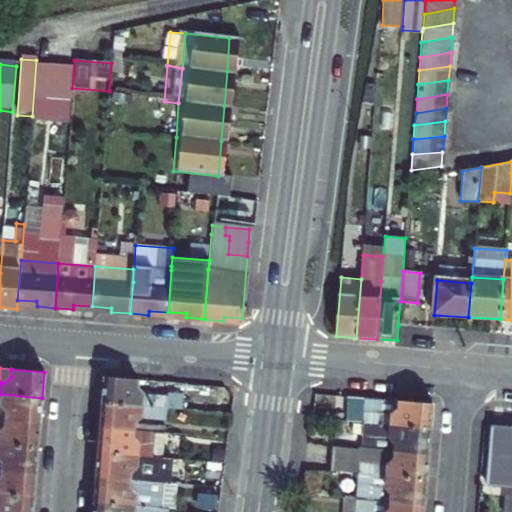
[(104,377),(102,404),(165,409),(183,411),(184,399),(142,395),(137,387),(138,380),(104,377)]
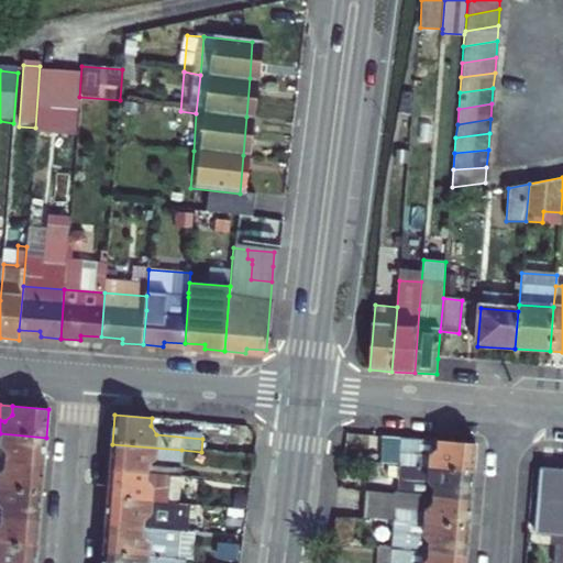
[(0,461),(44,465),(46,438),(0,433),(0,461)]
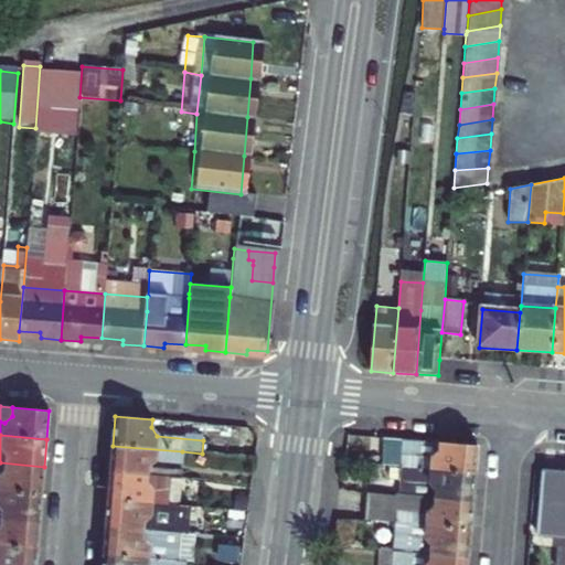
[(391,438),(390,454),(433,458),(441,450),(441,443),(391,438)]
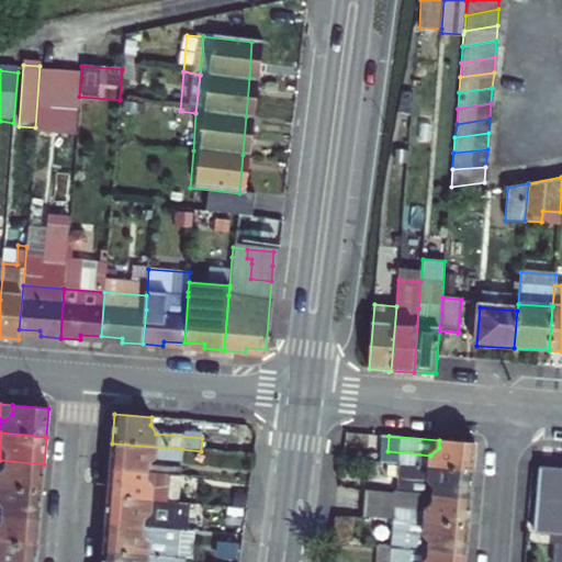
[(383,464),(401,467),(473,472),(475,442),(439,440),(439,448),(430,456),(388,451),(384,451),(383,464)]
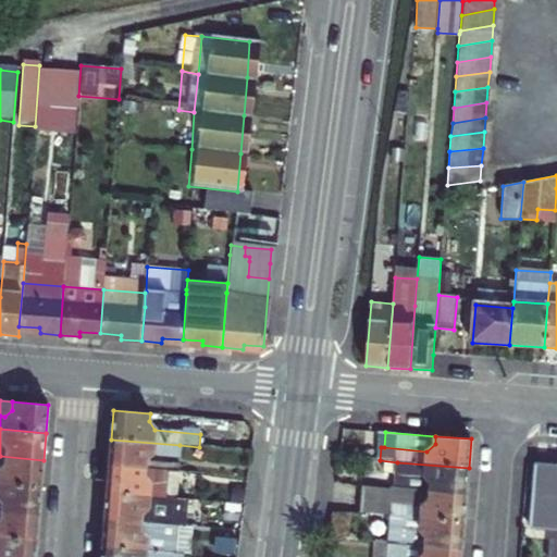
[(109,466),(146,469),(146,462),(156,455),(178,457),(180,445),(111,440),(109,466)]
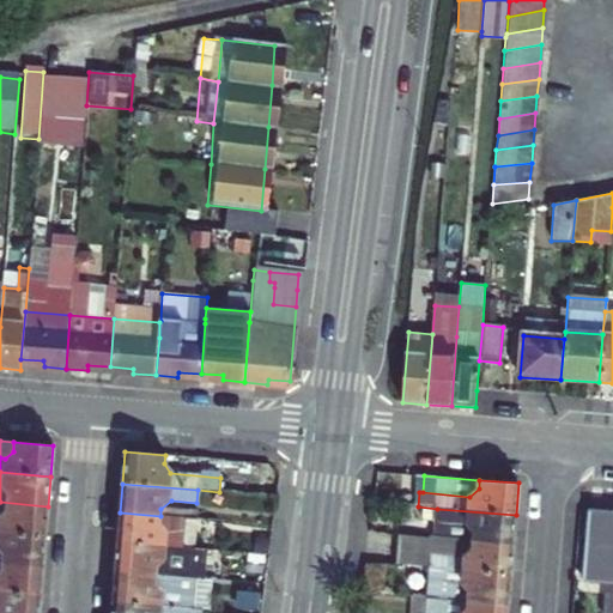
[(48,507),(0,502),(0,532),(46,535),(48,507)]
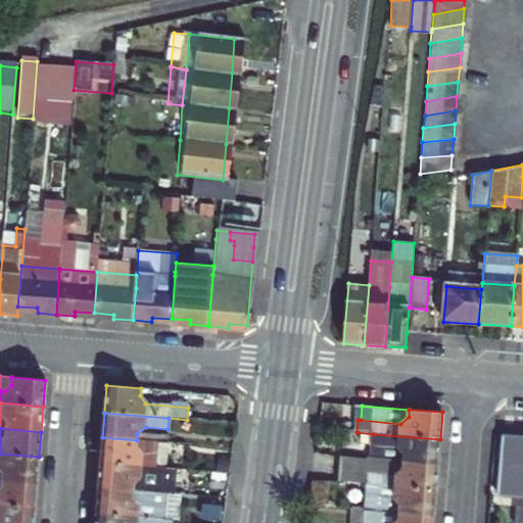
[(440,439),(373,434),(372,445),(399,447),(406,455),(405,461),(437,464),(440,439)]
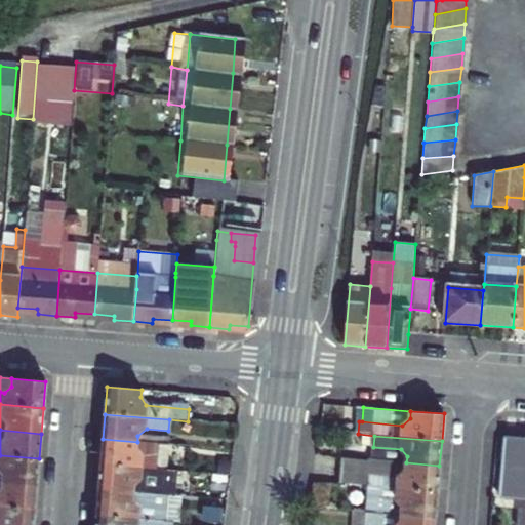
[(524,439),(506,437),(500,495),(524,497),(524,439)]
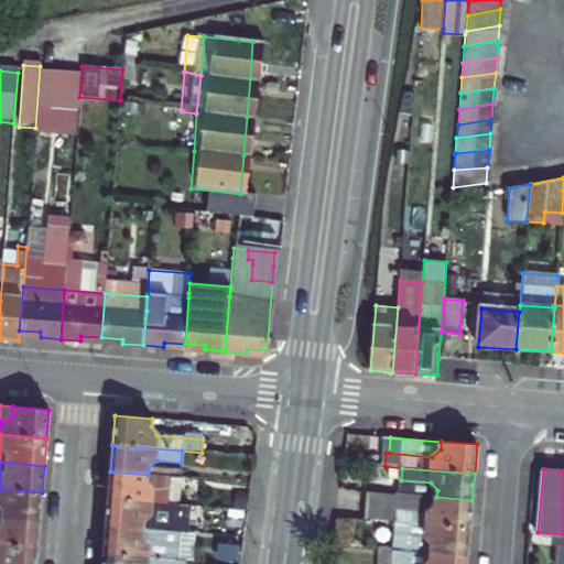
[(110,472),(108,499),(177,505),(180,477),(148,475),(110,472)]
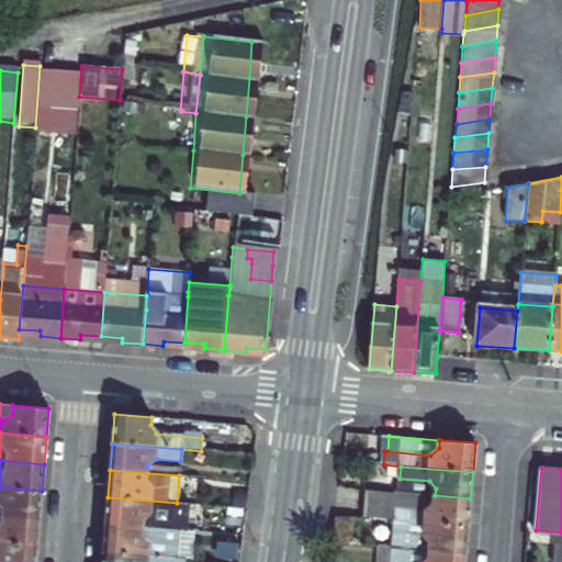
[(398,492),(435,495),(436,489),(429,481),(400,479),(398,492)]
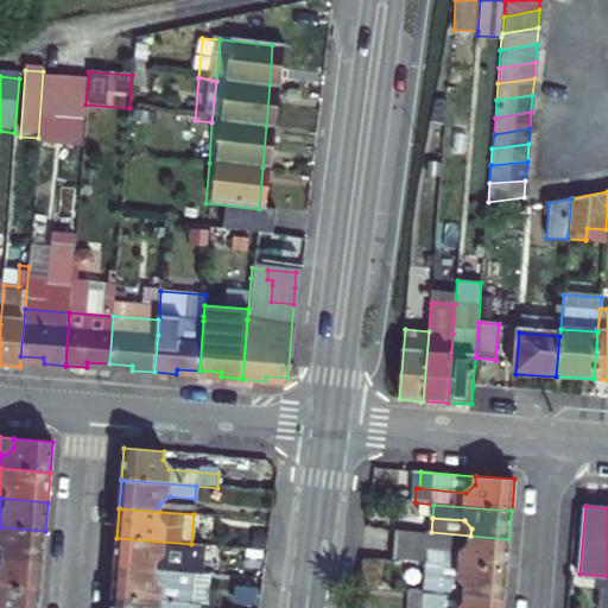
[(0,557),(43,562),(45,531),(0,527),(0,557)]
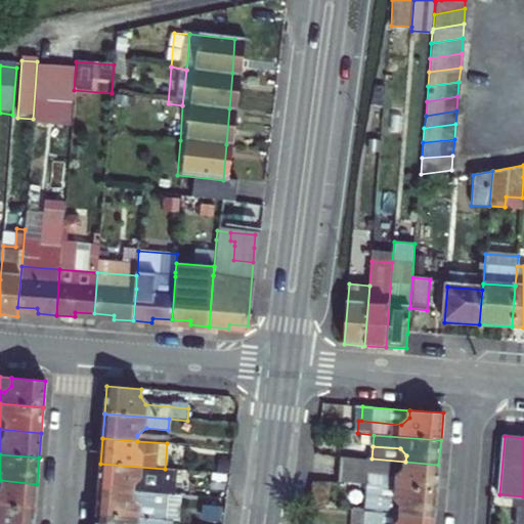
[(333,482),(368,485),(437,490),(438,465),(405,462),(405,468),(398,473),(370,472),(372,459),(335,456),(333,482)]
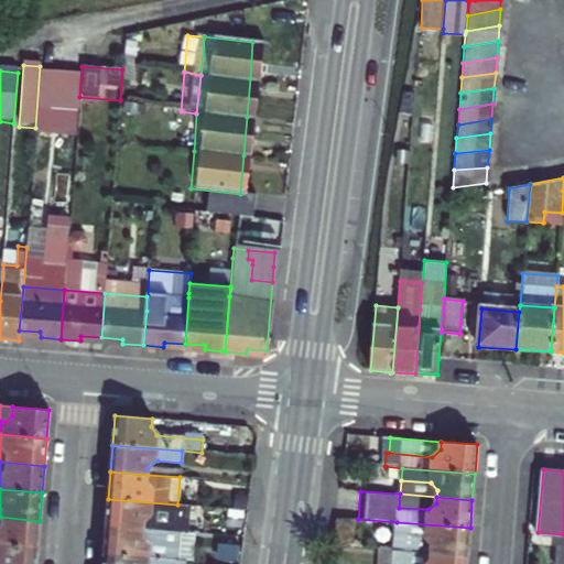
[(108,499),(105,527),(175,532),(187,533),(191,506),(177,505),(108,499)]
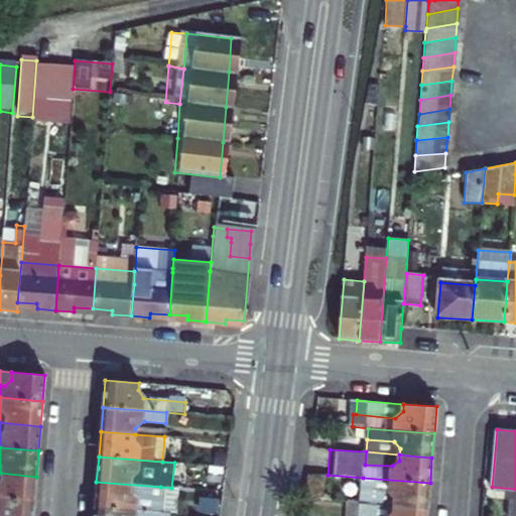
[(36,477),(0,473),(0,499),(34,502),(36,477)]
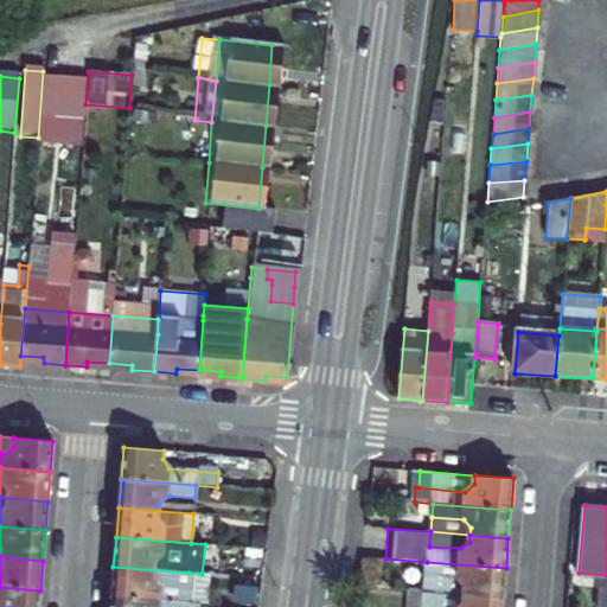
[(425,592),(504,598),(506,568),(427,562),(425,592)]
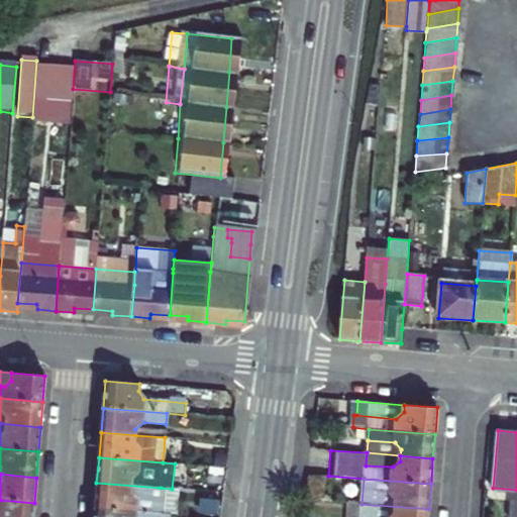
[(94,508),(159,514),(161,488),(96,483),(94,508)]
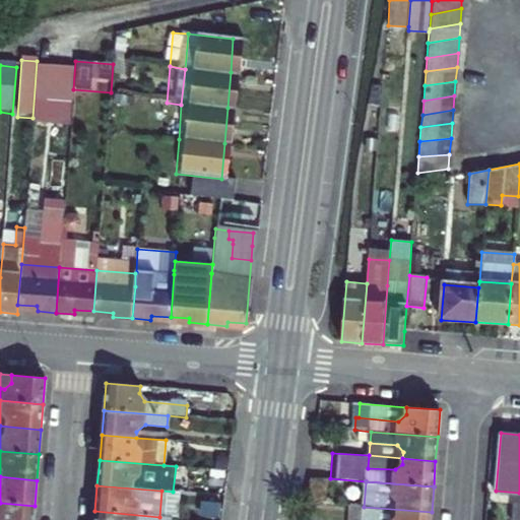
[(33,519),(35,506),(0,503),(0,519),(33,519)]
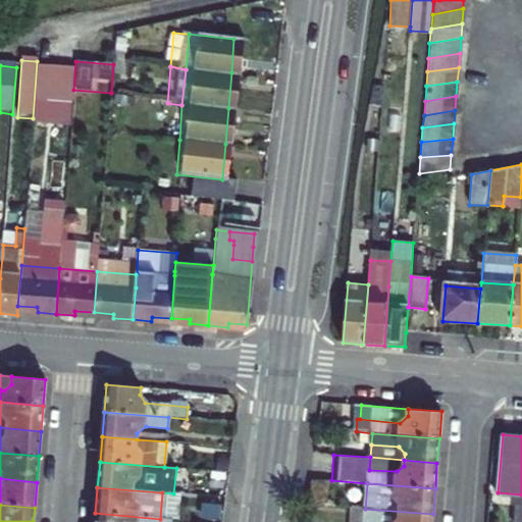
[(351,521),(363,521),(365,509),(353,508),(351,521)]
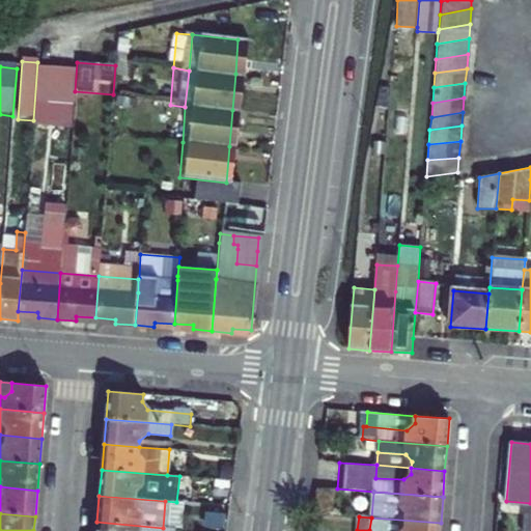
[(439,530),(441,523),(371,518),(369,530),(439,530)]
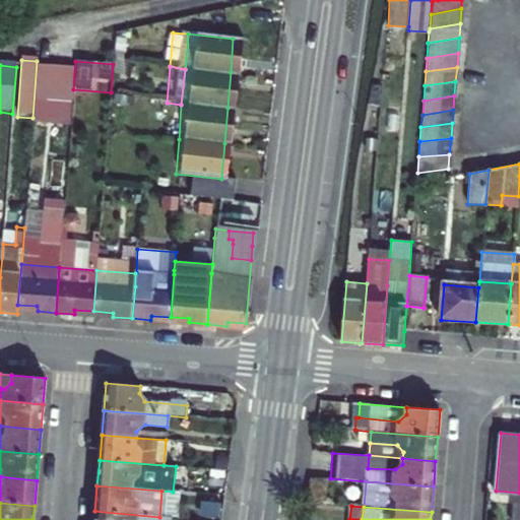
[(94,511),(93,519),(167,519),(168,518),(159,517),(94,511)]
